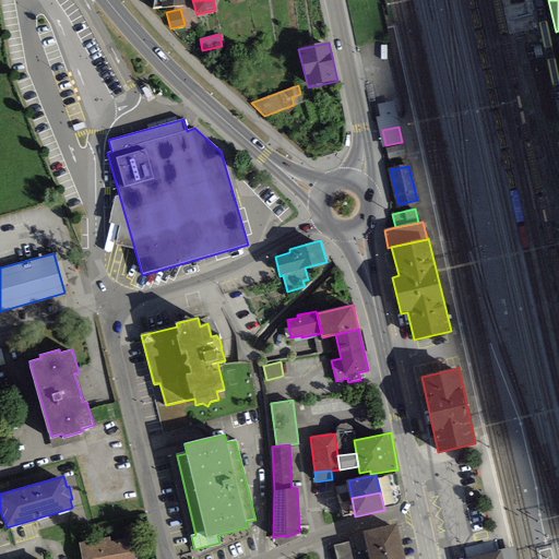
[(383,495),(387,507),(394,504),(391,492),(383,495)]
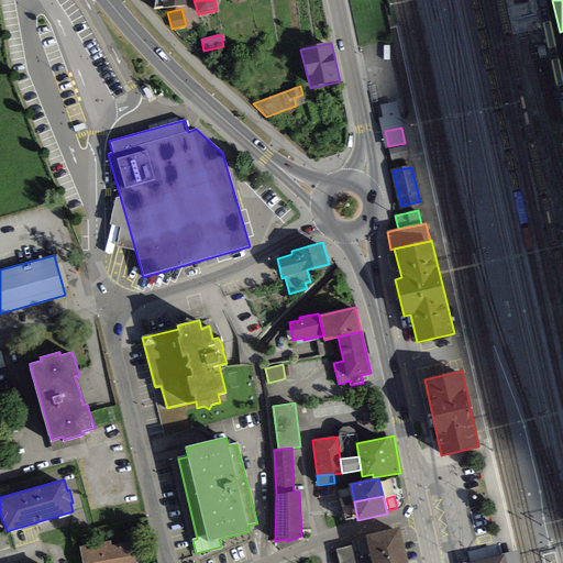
[(370,562),(372,562),(407,562),(399,528),(366,536),(367,542),(337,550),(339,562),(370,562)]
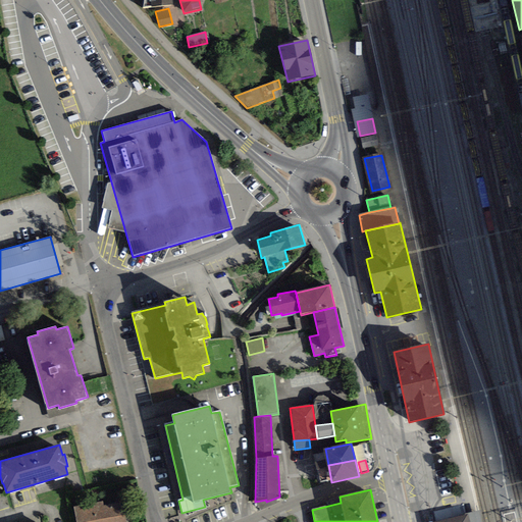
[(126,521),(122,502),(104,505),(104,502),(73,507),(75,521),(126,521)]
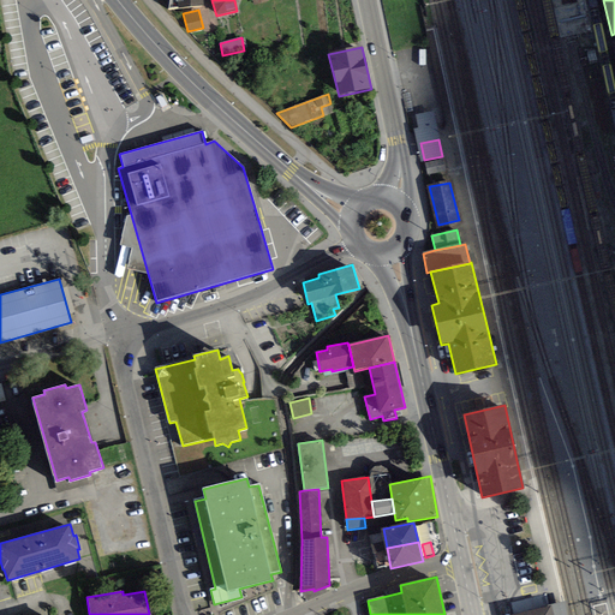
[(569,614),(567,601),(550,604),(553,614),(569,614)]
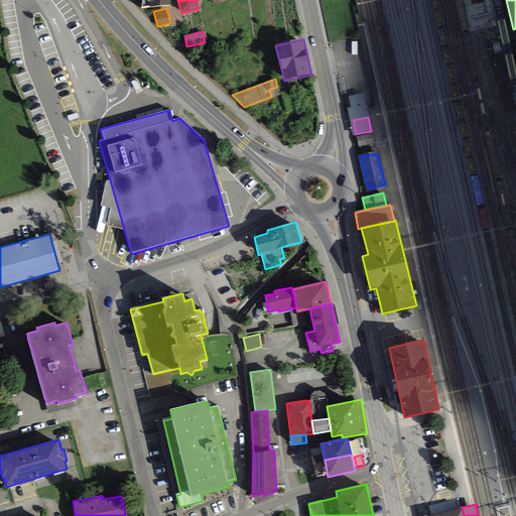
[(464,515),(462,507),(429,515),(464,515)]
